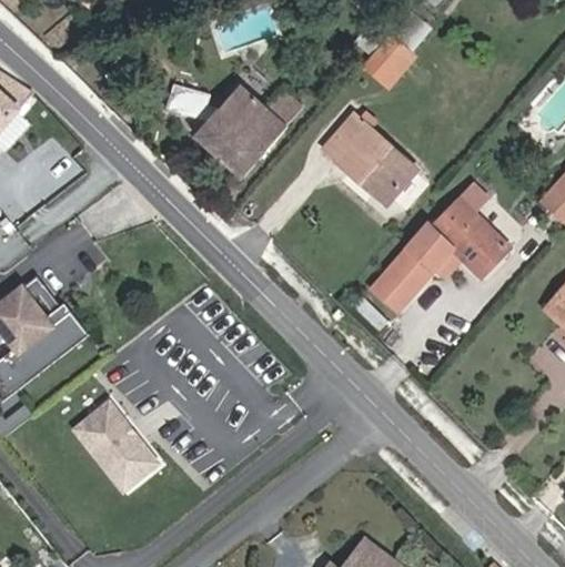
[(431,19),(410,1),(384,31),(405,50),(431,19)]
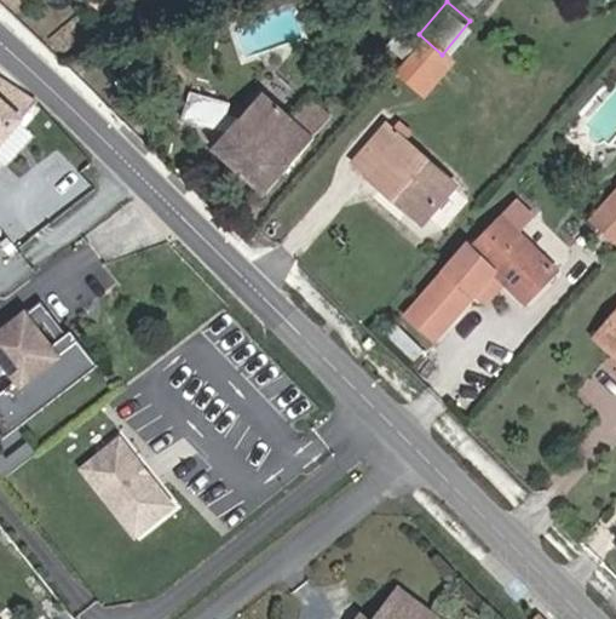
[(412,89),(442,55),(419,34),(389,70),(412,89)]
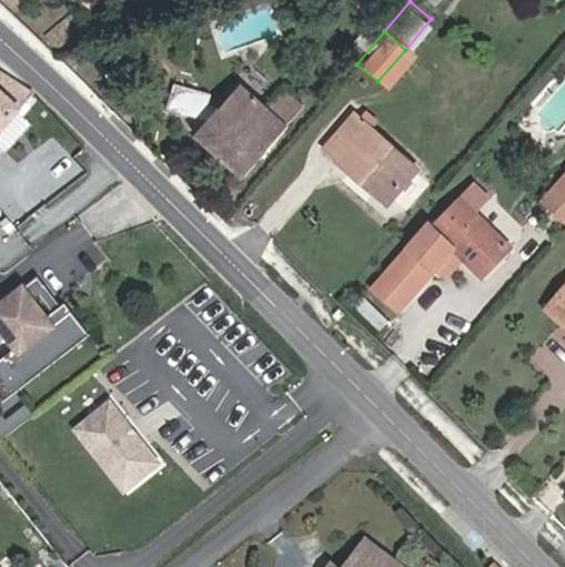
[(0,129),(29,95),(0,77),(0,129)]
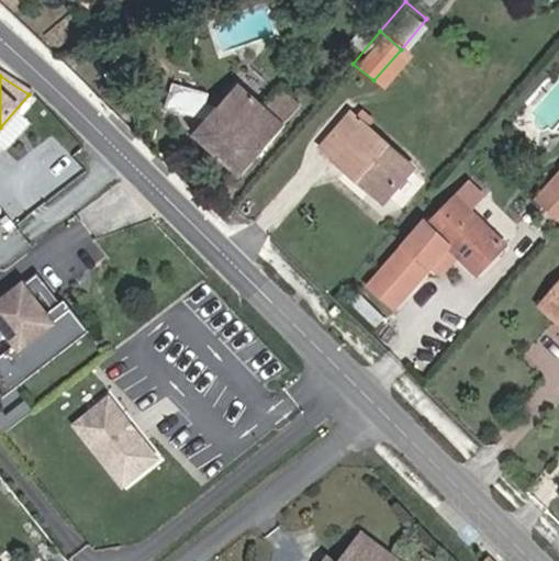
[(203,104),(205,94),(169,85),(163,110),(191,118),(203,104)]
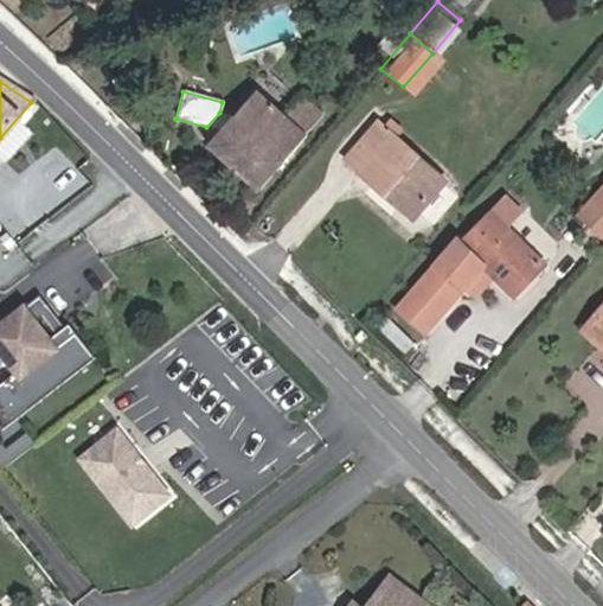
[(255,192),(305,136),(303,135),(322,115),(301,96),(283,116),(255,91),(231,117),(218,131),(204,147),(255,192)]
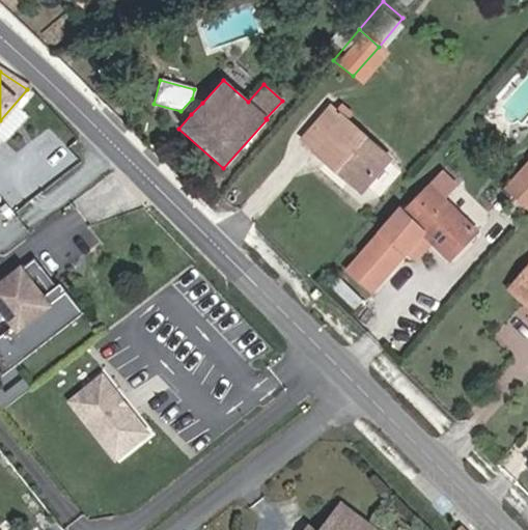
[(191,114),(202,103),(192,99),(181,111),(191,114)]
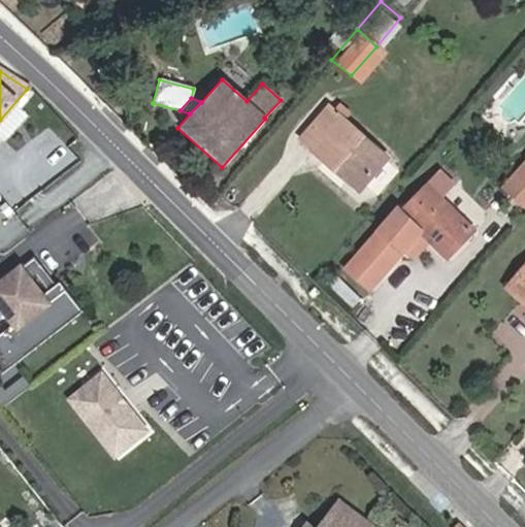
[(355,190),(383,158),(326,108),(299,139),(312,149),(309,151),(355,190)]
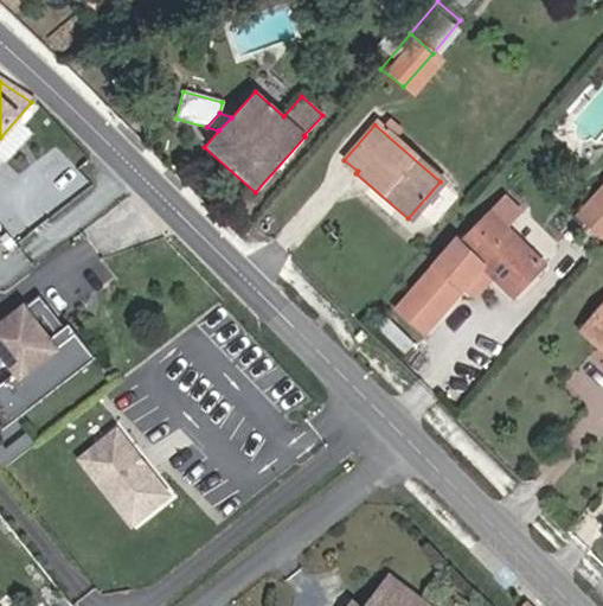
[(602,184),(576,216),(602,238),(602,184)]
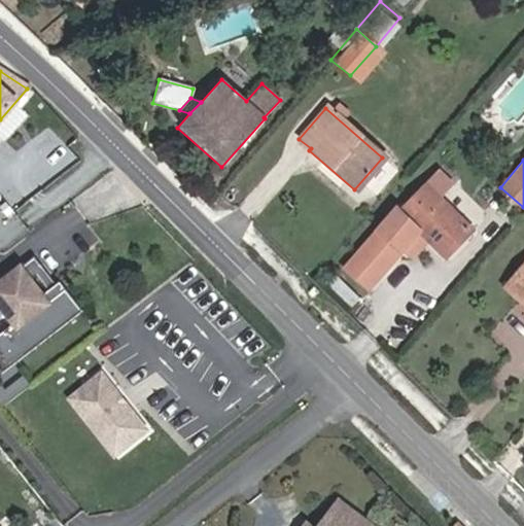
[(472,232),(439,200),(451,186),(437,172),(399,210),(397,208),(343,270),(365,289),(400,249),(416,232),(424,241),(444,260),(472,232)]
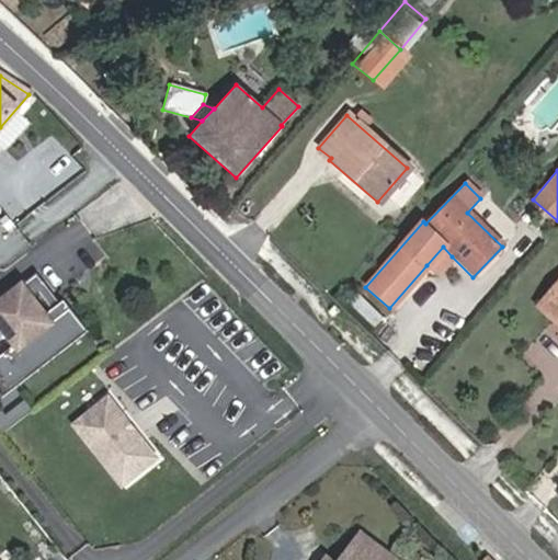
[(436,275),(452,256),(443,247),(426,265),(436,275)]
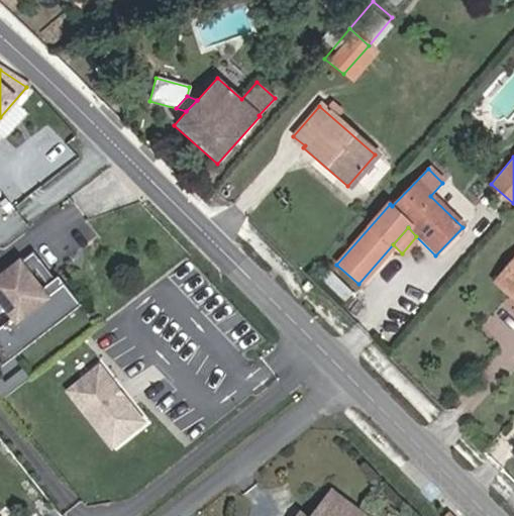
[(0,303),(11,316),(12,318),(0,328),(0,365),(80,304),(63,282),(45,295),(40,289),(30,275),(25,269),(39,259),(32,250),(5,272),(0,271),(0,303)]
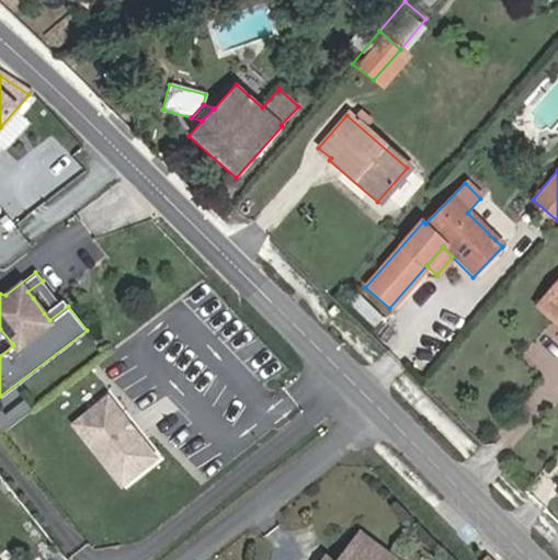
[(557,276),(534,305),(557,326),(557,276)]
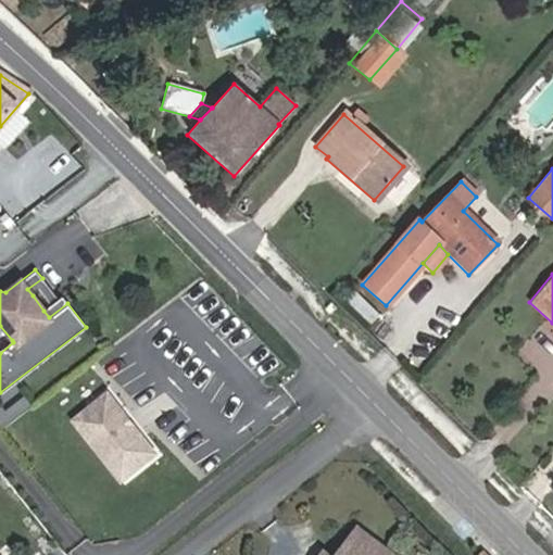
[(59,299),(42,278),(27,289),(33,295),(38,291),(50,305),(44,311),(49,317),(67,303),(62,295),(59,299)]
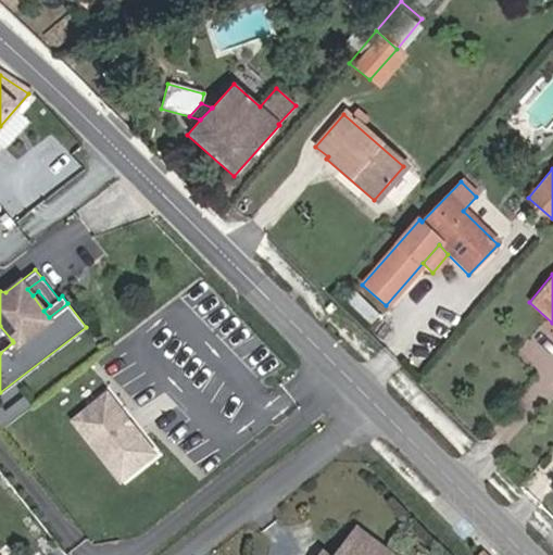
[(334,310),(328,304),(323,310),(328,315),(334,310)]
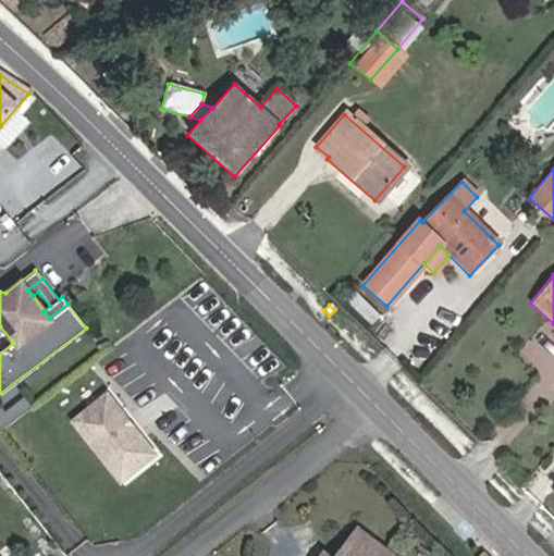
[(0,354),(13,343),(12,341),(0,349),(0,393),(0,354)]
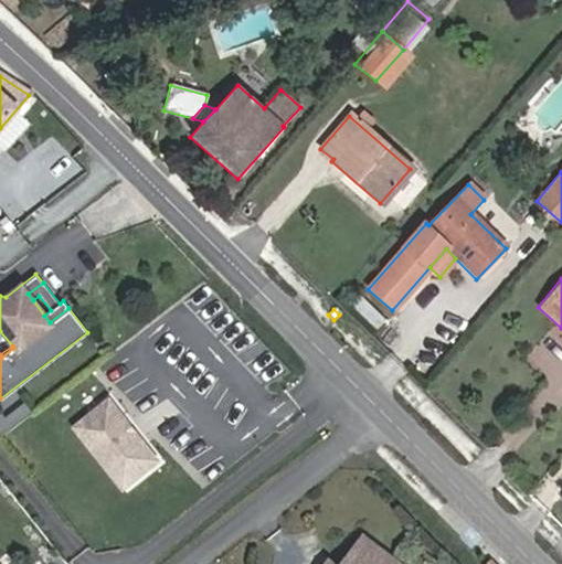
[(114,393),(72,426),(123,492),(165,460),(114,393)]
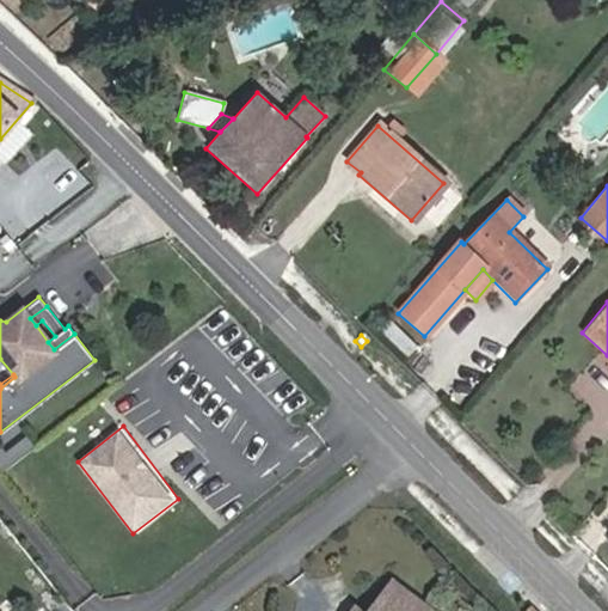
[(425,610),(388,584),(368,610),(425,610)]
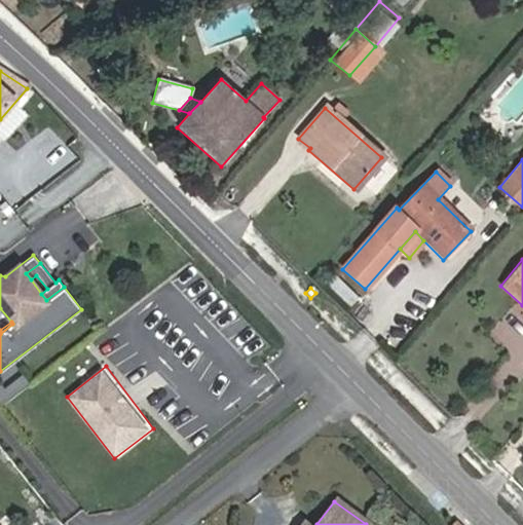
All buildings are outlined.
